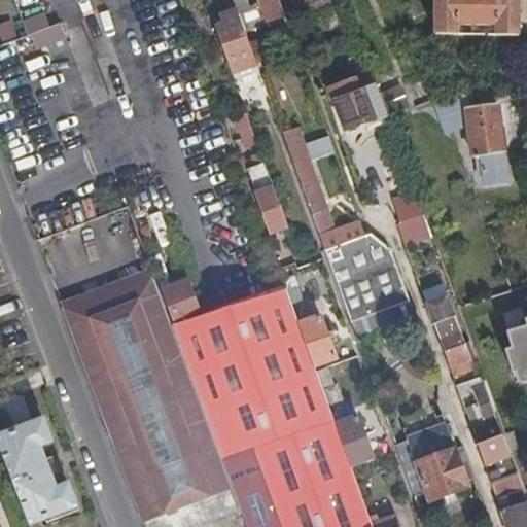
[(246,0),(233,0),(238,11),(240,19),(244,31),(256,27),(253,16),(264,12),(267,23),(284,16),(278,0),(258,0),(260,4),(250,8),(246,0)]
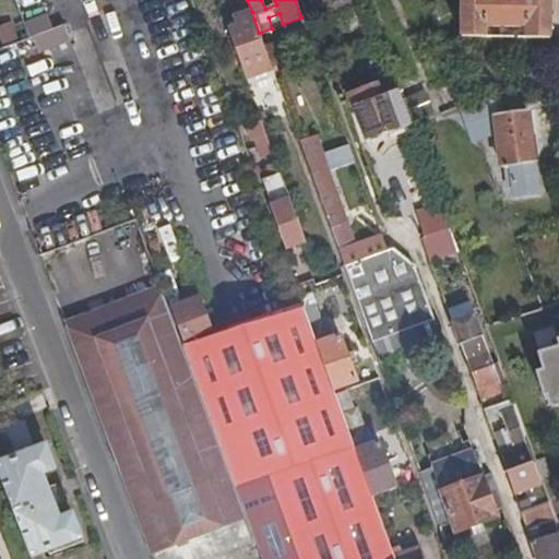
[(307,0),(311,12),(343,0),(307,0)]
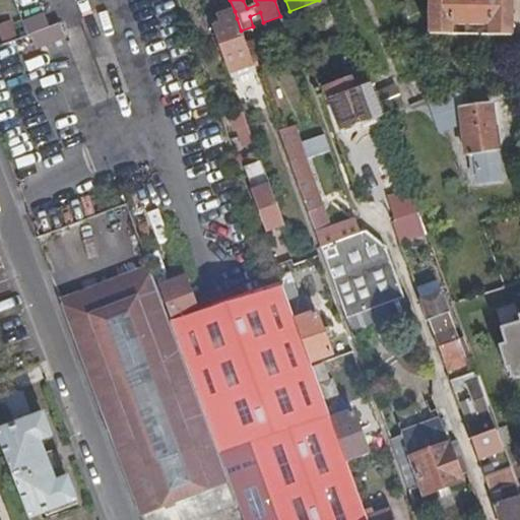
[(319,0),(289,11),(291,16),(335,0),(319,0)]
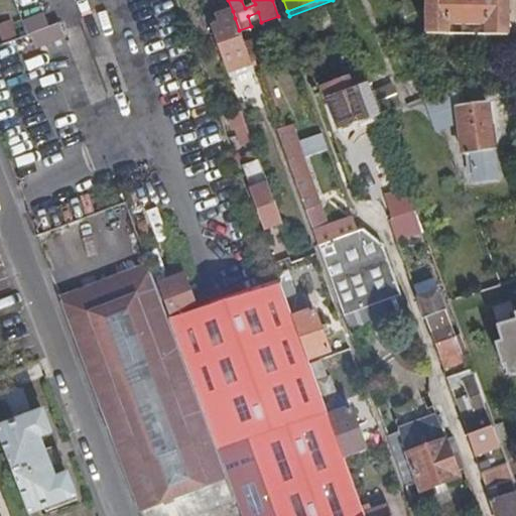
[(428,0),(428,34),(448,35),(449,23),(486,23),(486,35),(508,36),(508,0),(428,0)]
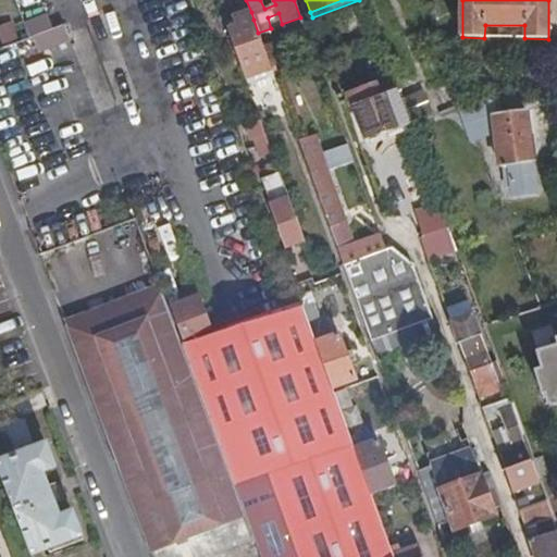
[(232,19),(235,27),(254,20),(251,12),(232,19)]
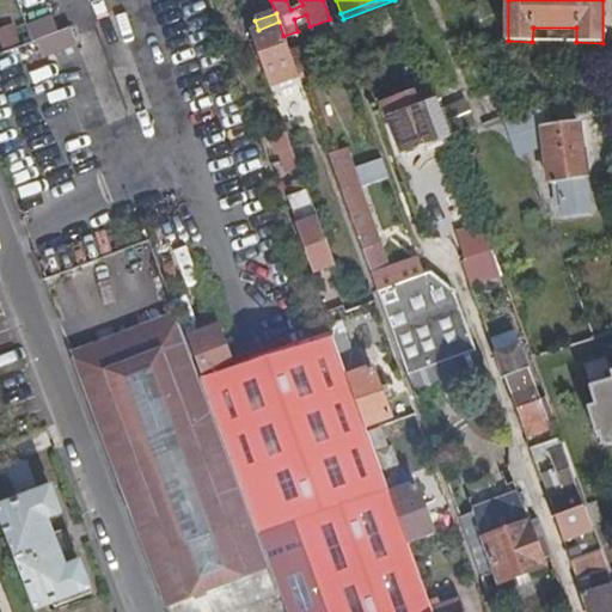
[(258,30),(250,34),(270,86),(299,75),(292,56),(289,50),(283,36),(279,22),(258,30)]
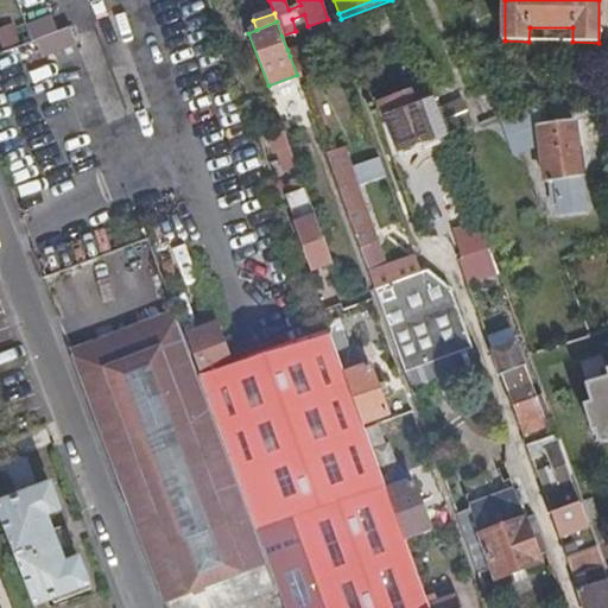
[(290,56),(297,75),(305,71),(299,52),(290,56)]
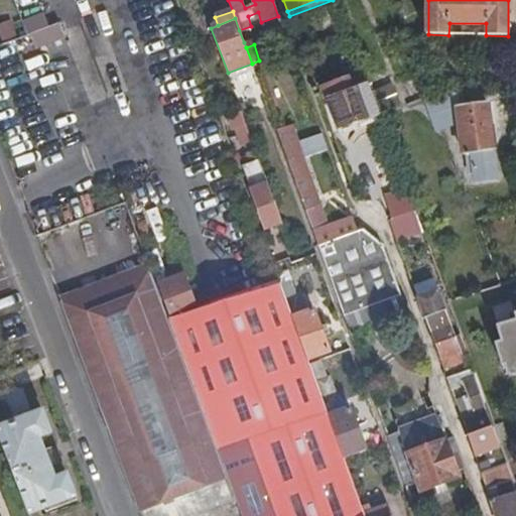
[(334,83),(320,88),(337,131),(378,116),(366,83),(352,88),(348,77),(334,82),(334,83)]
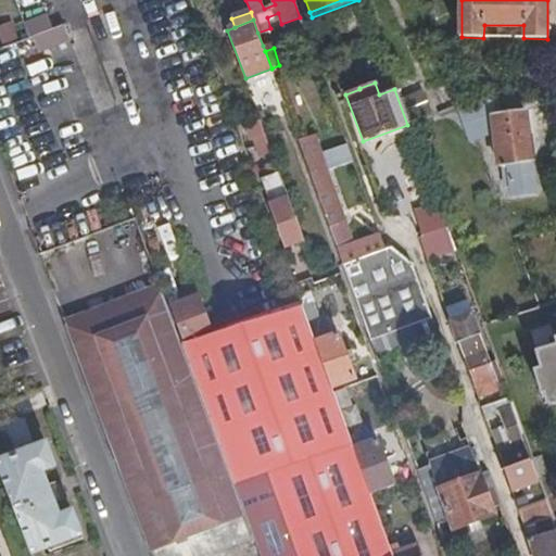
[(492,105),(492,101),(475,102),(479,130),(495,128),(501,164),(504,164),(505,182),(512,182),(513,193),(534,191),(525,102),(492,105)]
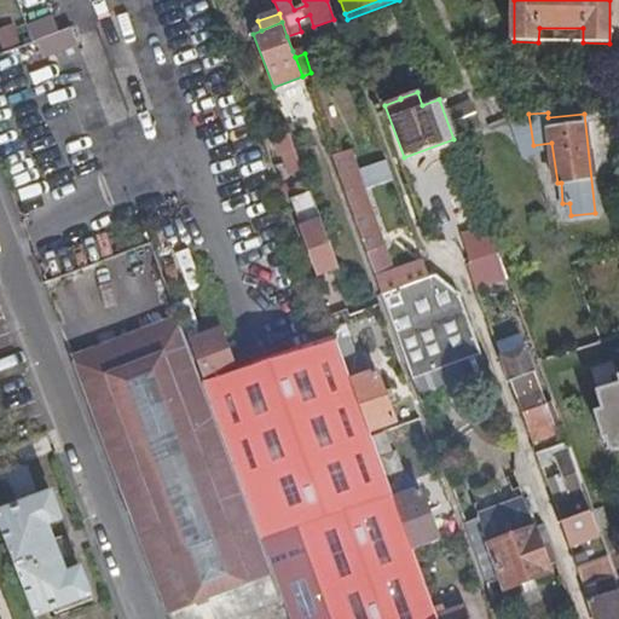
[(449,122),(455,137),(478,127),(472,114),(449,122)]
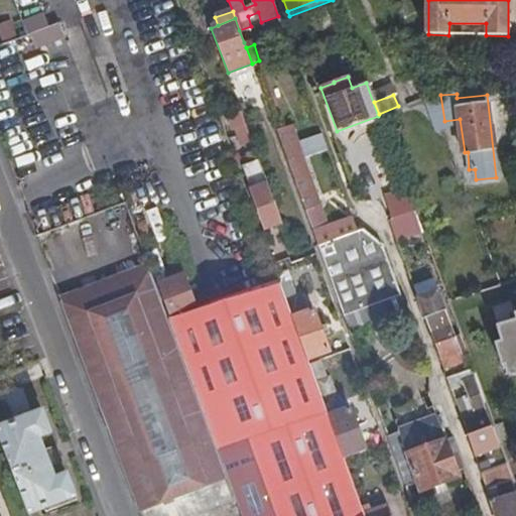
[(435,95),(438,121),(444,121),(440,95),(435,95)]
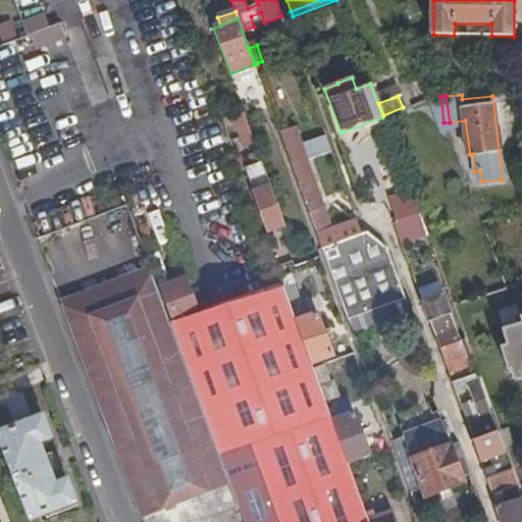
[(249,152),(258,148),(245,111),(230,116),(236,132),(238,131),(244,148),(248,147),(249,152)]
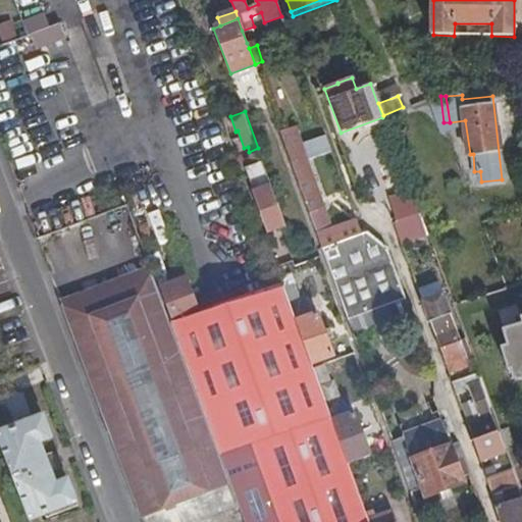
[(279,133),(321,248),(361,232),(355,218),(331,227),(324,205),(322,205),(294,127),(279,133)]
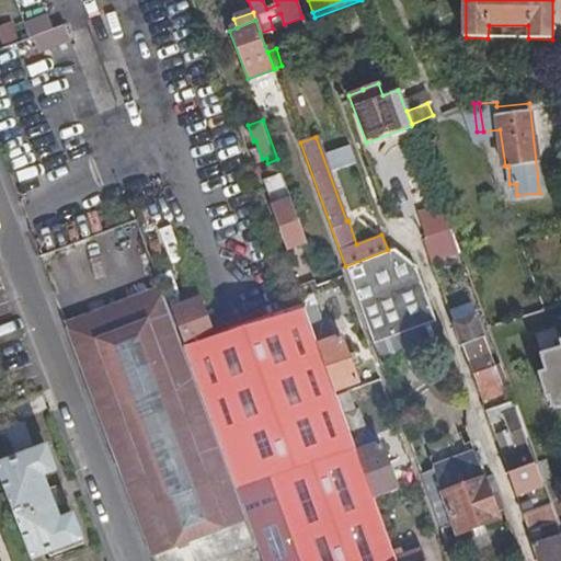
[(343,168),(355,163),(348,146),(336,150),(343,168)]
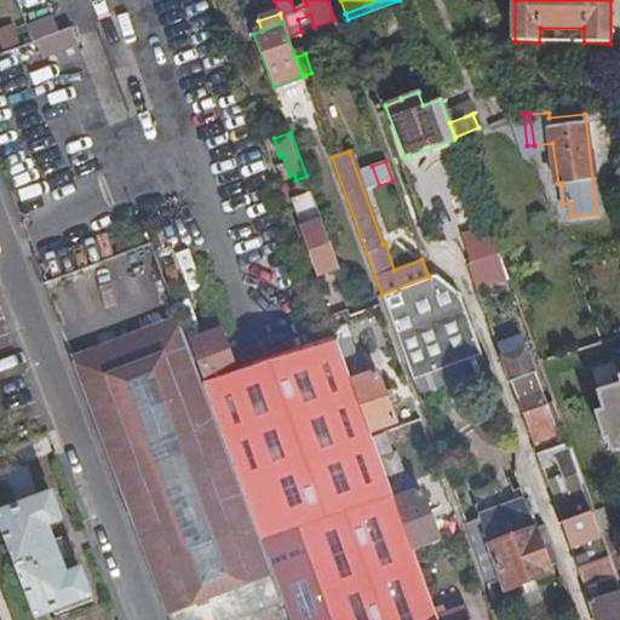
[(321,275),(340,268),(313,191),(292,200),(321,275)]
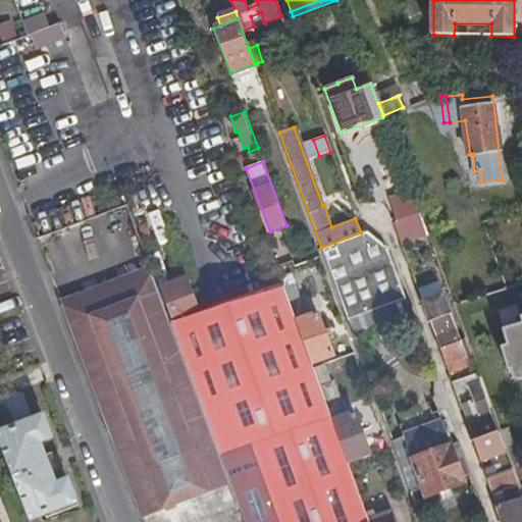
[(389,207),(395,220),(419,213),(414,198),(389,207)]
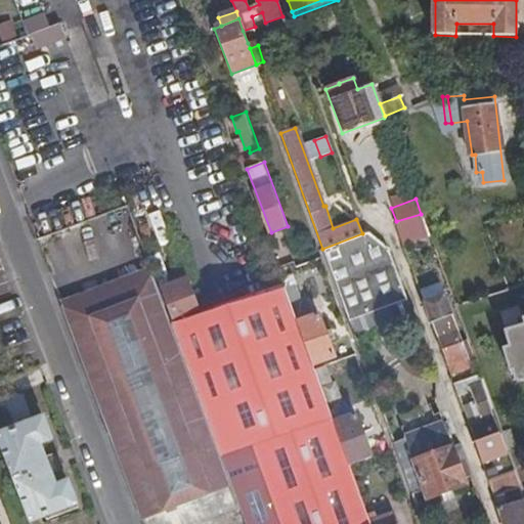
[(150,208),(134,214),(155,266),(170,261),(150,208)]
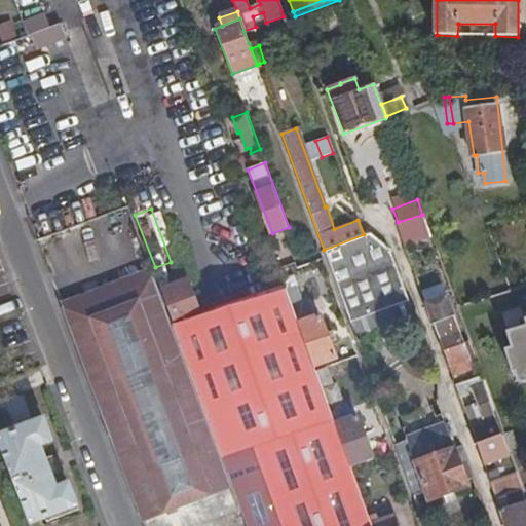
[(398,222),(396,224),(404,246),(429,236),(422,215),(398,222)]
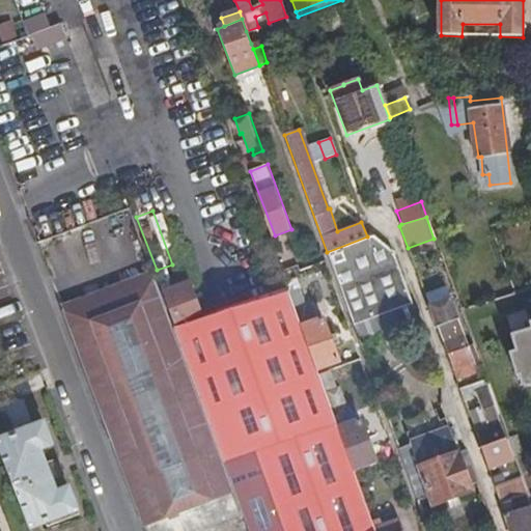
[(367,236),(327,252),(354,325),(394,309),(398,322),(415,315),(391,251),(374,234),(371,235),(367,236)]
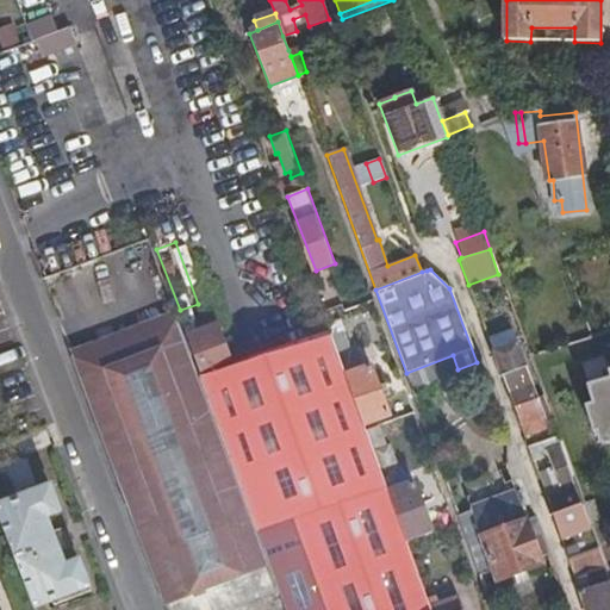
[(174,310),(69,350),(72,358),(176,317),(174,310)]
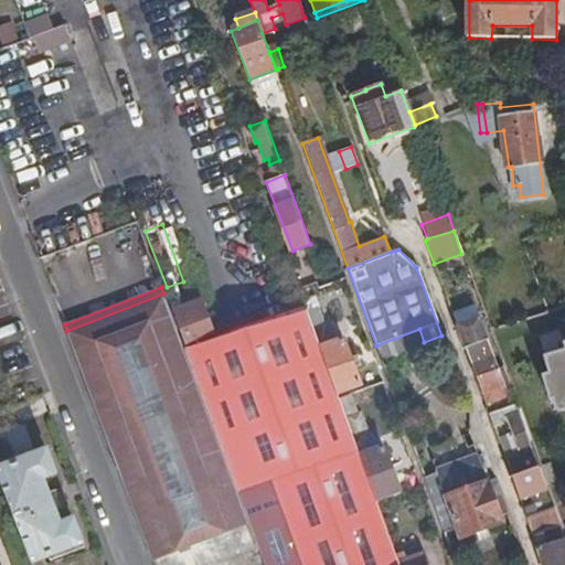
[(163,294),(66,331),(114,455),(117,454),(119,458),(115,460),(151,555),(247,519),(184,351),(163,294)]
